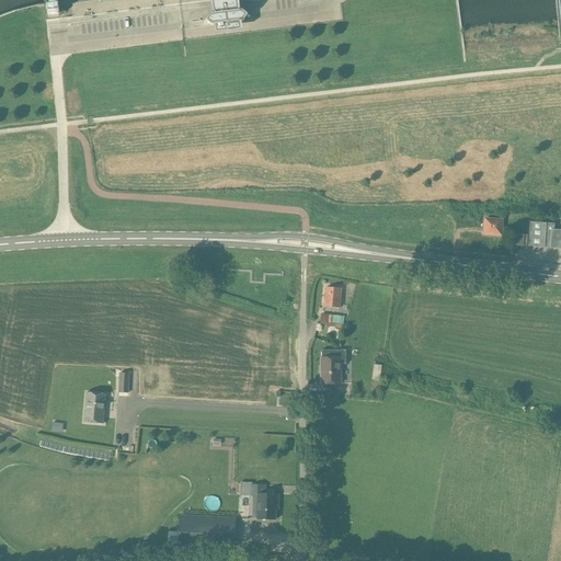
[(216,8),(210,14),(217,19),(219,19),(220,27),(248,23),(247,15),(249,15),(253,9),(248,3),(244,4),(243,0),(217,0),(218,8),(216,8)]
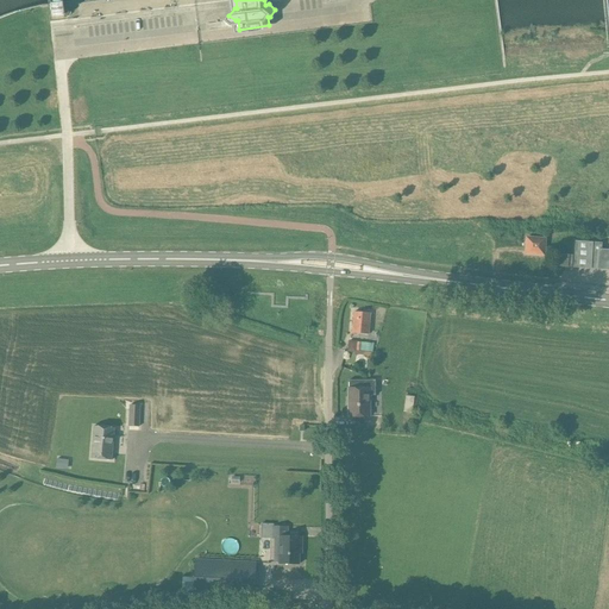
[(67,6),(66,6),(51,7),(52,17),(67,16),(67,17),(68,17),(69,17),(70,16),(70,14),(71,13),(71,12),(70,10),(70,8),(70,7),(69,6),(68,6),(67,6)]
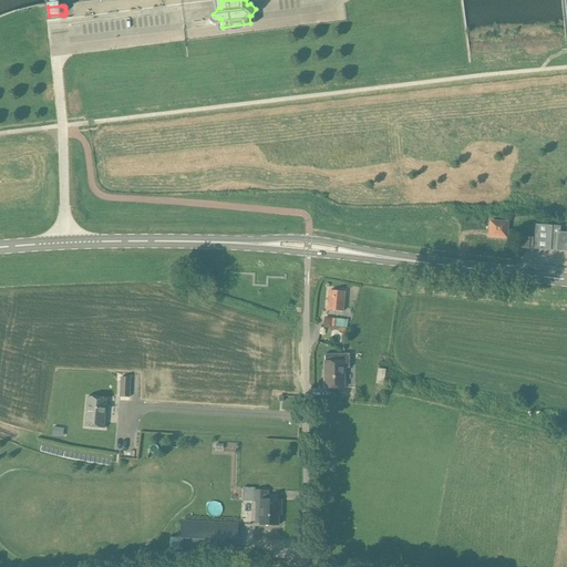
[(507,224),(491,222),(490,237),(506,238),(507,224)]
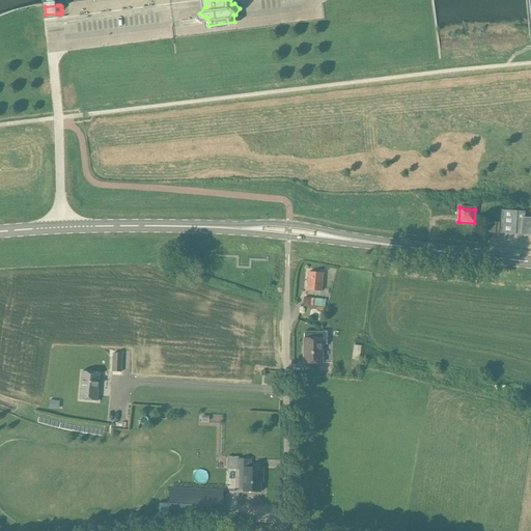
[(524,213),(502,212),(501,233),(530,234),(530,218),(524,218),(524,213)]
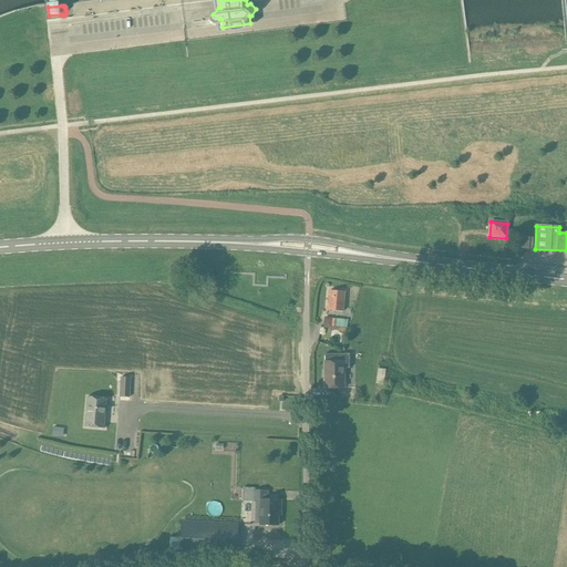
[(522,238),(521,248),(526,248),(527,248),(531,248),(532,248),(532,239),(522,238)]
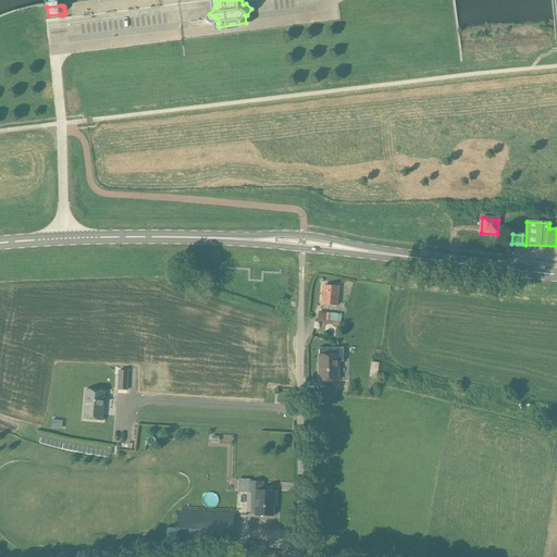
[(338,287),(324,285),(322,305),(337,306),(337,298),(338,287)]
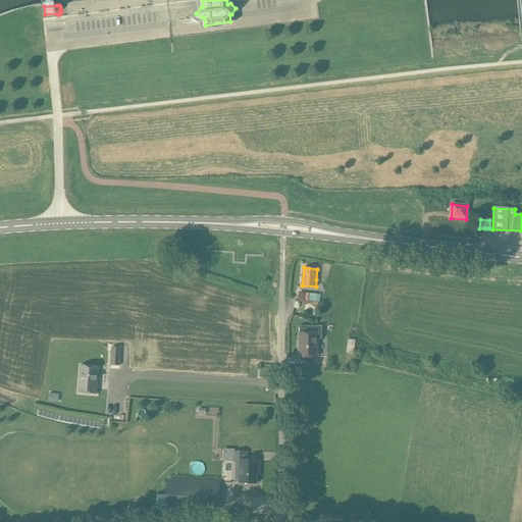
[(304,304),(312,305),(312,302),(305,302),(306,294),(306,293),(299,292),(298,302),(304,302),(304,304)]
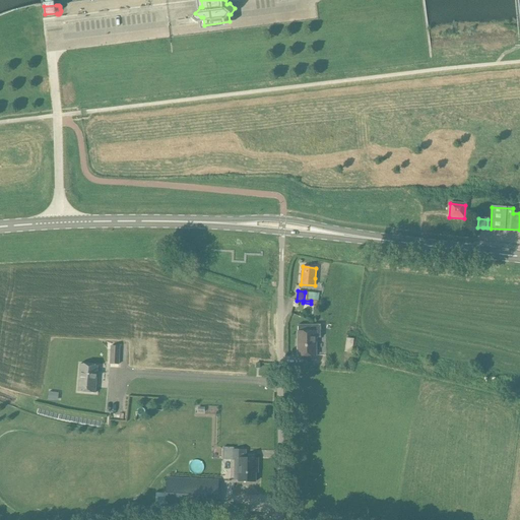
[(311,301),(311,304),(317,304),(317,302),(318,302),(319,294),(305,293),(304,301),(311,301)]
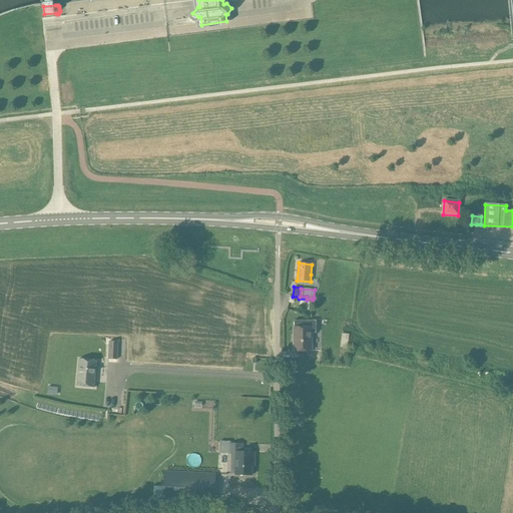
[(294,328),(294,335),(295,335),(295,339),(294,339),(294,352),(304,351),(312,351),(311,334),(317,334),(316,321),(294,321),(294,328)]
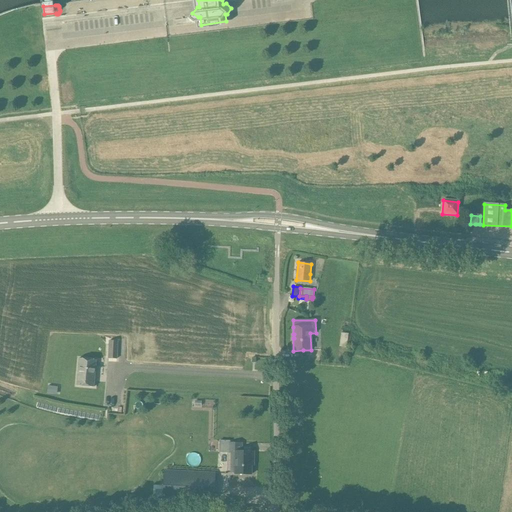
[(348,341),(340,340),(339,347),(347,348),(348,341)]
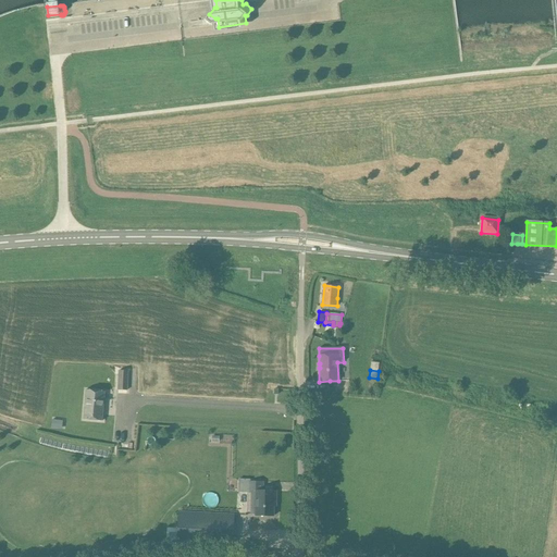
[(127,371),(119,371),(118,391),(126,391),(127,371)]
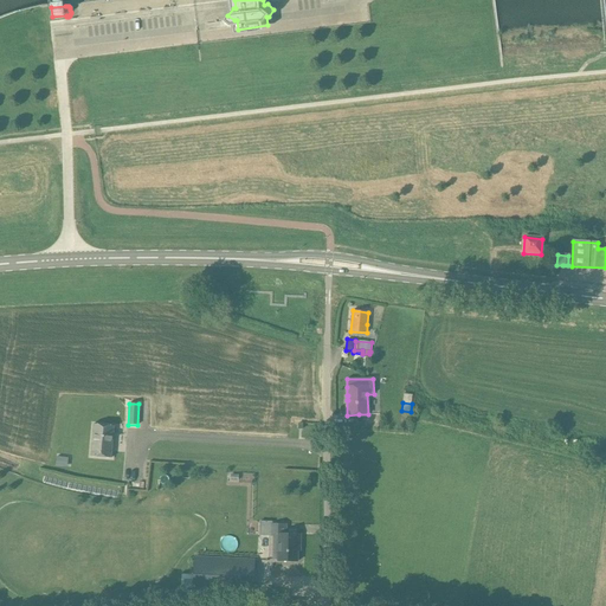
[(114,426),(94,424),(90,457),(111,458),(114,426)]
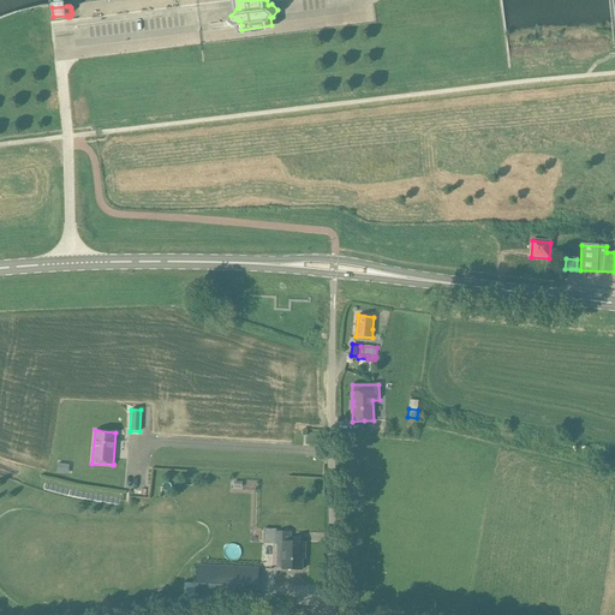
[(58,464),(57,472),(67,473),(69,465),(58,464)]
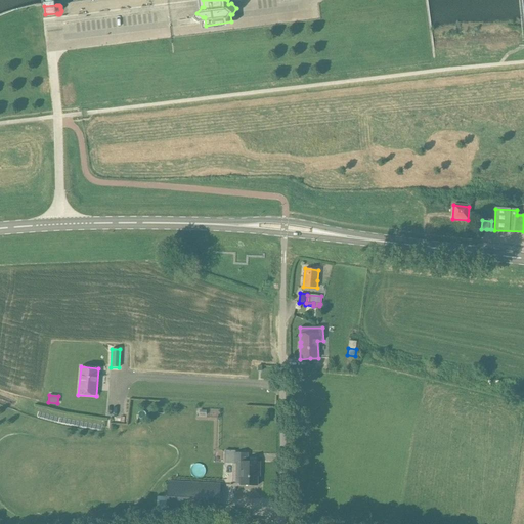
[(248,453),(234,453),(234,464),(235,464),(235,484),(239,484),(239,485),(257,486),(258,472),(260,472),(260,462),(248,462),(248,453)]
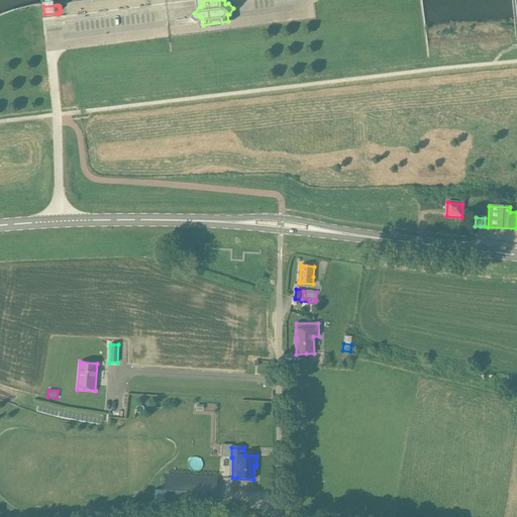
[(217,485),(166,483),(164,507),(216,509),(217,485)]
